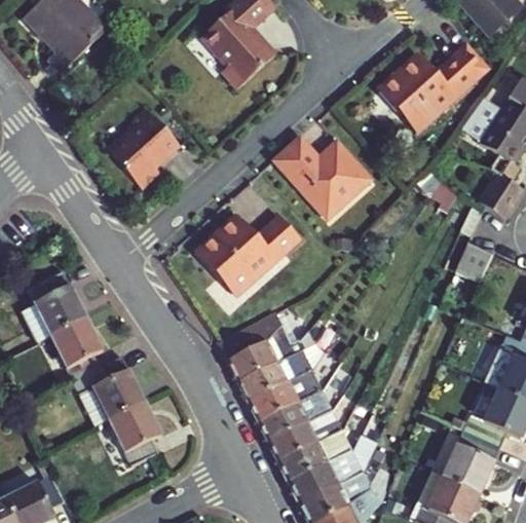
[(41,0),(21,20),(47,48),(38,57),(57,77),(102,35),(69,0),(41,0)]
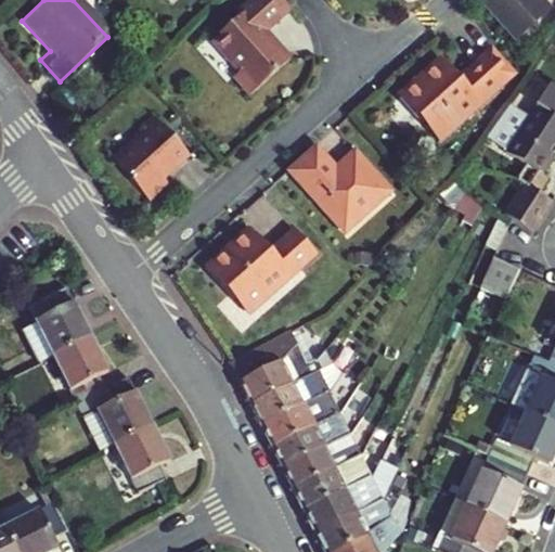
[(296,9),(287,0),(253,0),(247,5),(250,9),(217,40),(247,72),(242,77),(260,95),(301,58),(274,29),(296,9)]
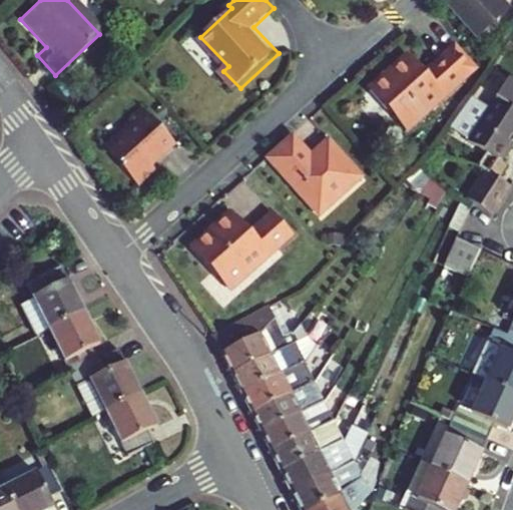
[(448,0),(478,31),(507,3),(504,0),(448,0)]
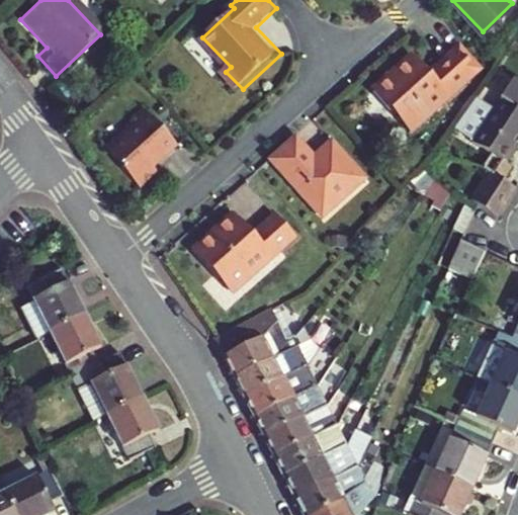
[(416,52),(377,88),(414,130),(484,64),(462,43),(434,70),(416,52)]
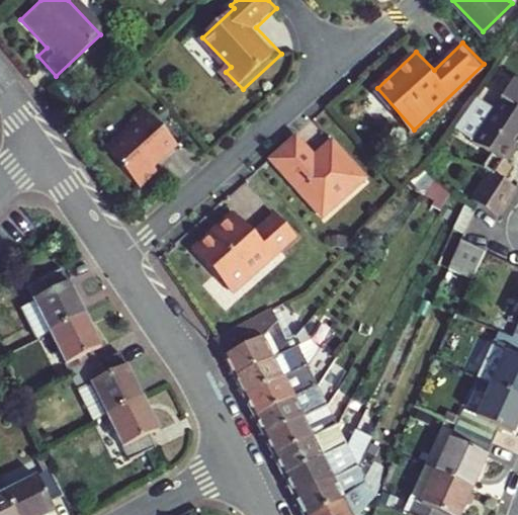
[(483,166),(490,171),(472,198),(498,217),(516,186),(503,178),(512,164),(506,160),(517,141),(517,77),(515,75),(495,106),(477,95),(454,126),(492,153),(483,166)]
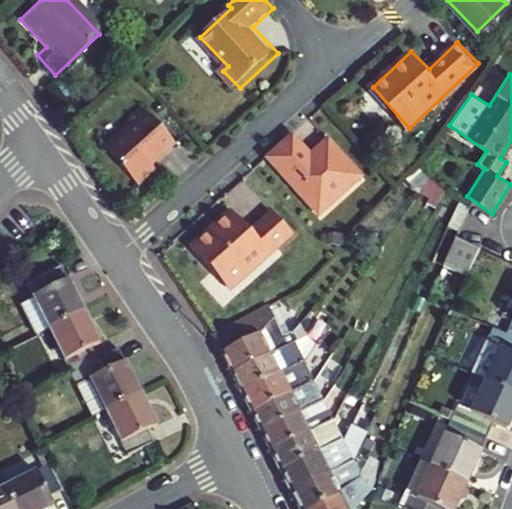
[(181,141),(149,108),(136,120),(138,133),(132,133),(116,147),(132,164),(129,167),(148,187),(165,170),(158,163),(163,157),(169,158),(171,151),(181,141)]
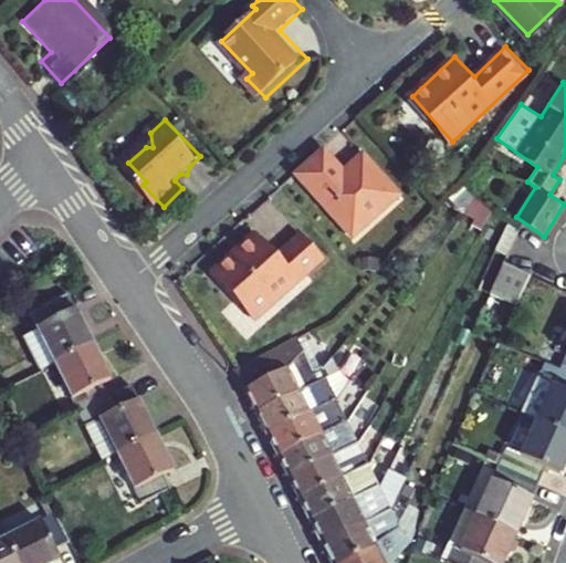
[(327,146),(299,173),(348,229),(375,206),(380,212),(401,194),(365,153),(345,171),(336,163),(339,159),(327,146)]
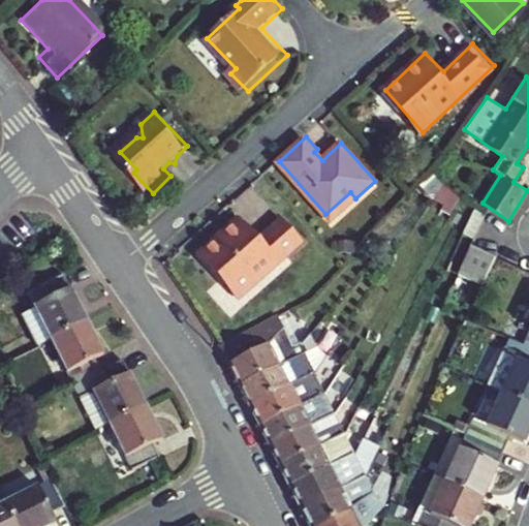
[(438,176),(433,172),(421,184),(427,190),(438,176)]
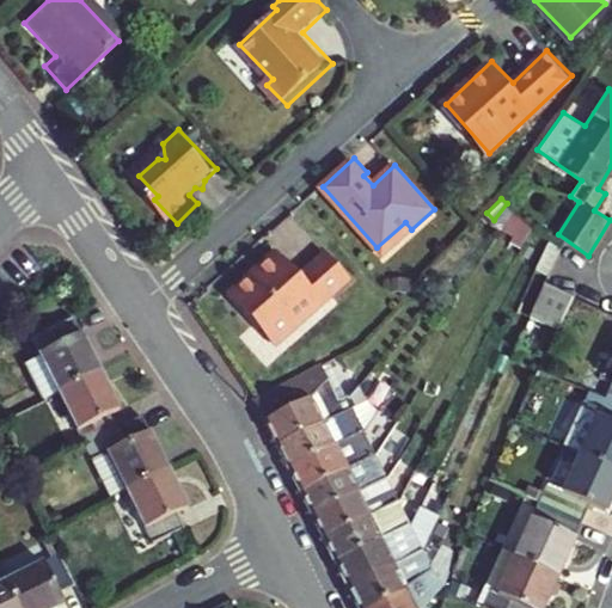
[(516,210),(507,203),(494,220),(501,228),(516,210)]
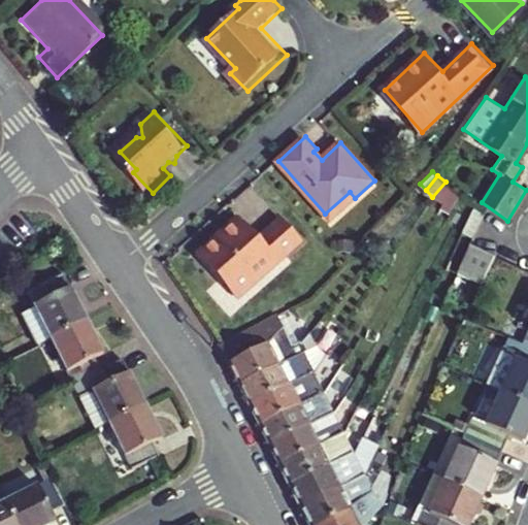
[(446,182),(432,197),(442,203),(453,188),(446,182)]
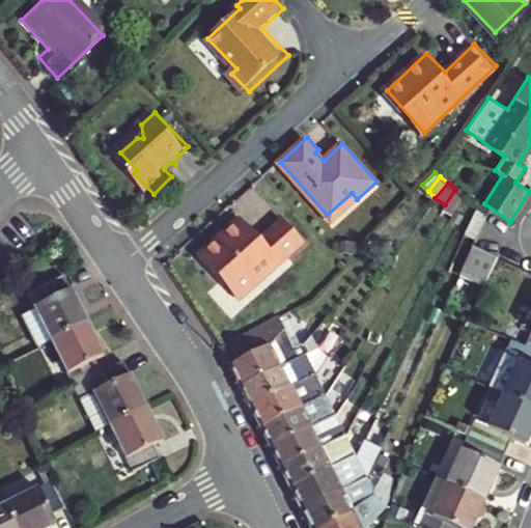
[(463,194),(455,189),(445,204),(443,209),(451,214),(463,194)]
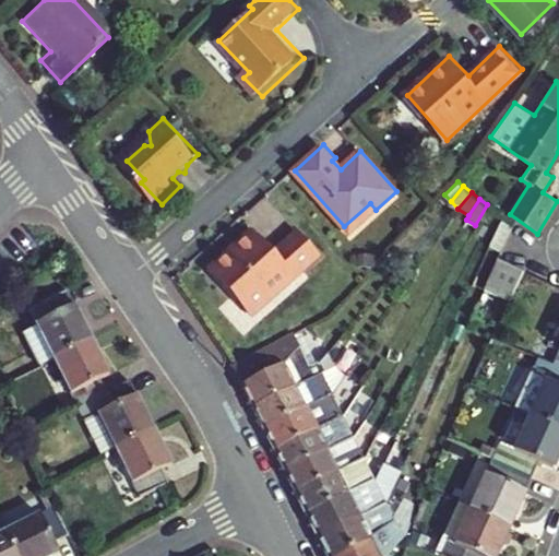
[(501,251),(513,225),(502,220),(489,246),(501,251)]
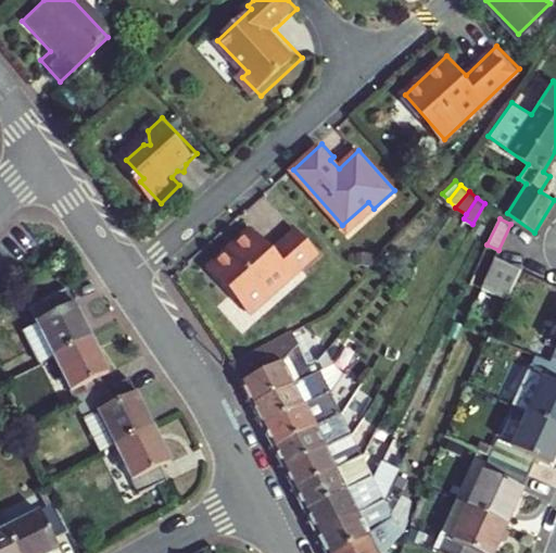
[(255,228),(212,269),(250,311),(285,278),(290,285),(324,253),(300,228),(277,250),(255,228)]
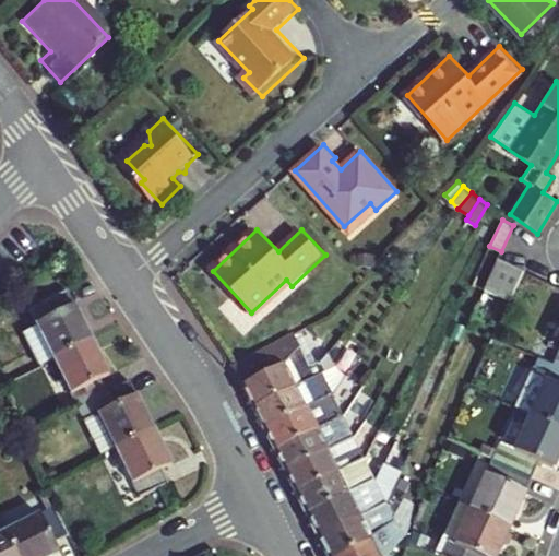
[(525,270),(498,258),(484,287),(510,299),(525,270)]
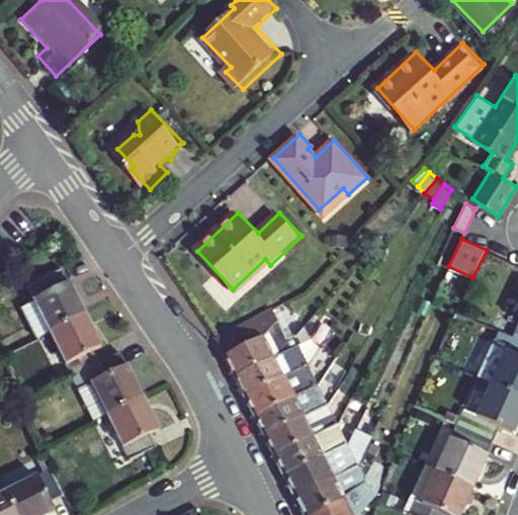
[(239,295),(270,265),(265,259),(233,289),(239,295)]
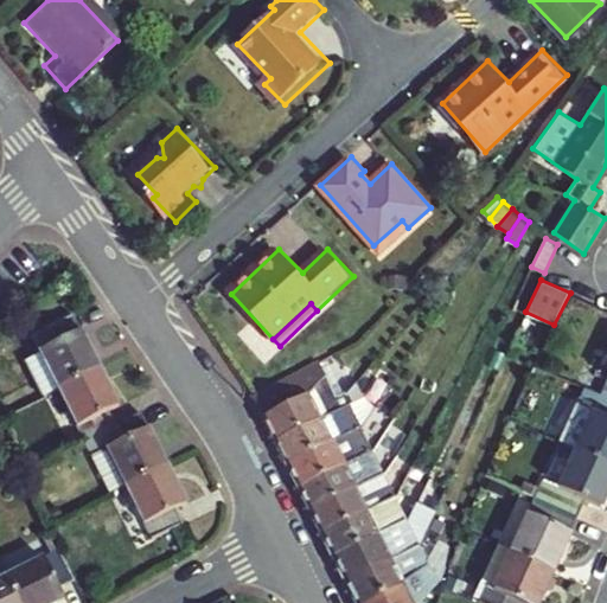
[(97,366),(70,313),(29,334),(37,350),(21,357),(40,395),(56,387),(97,366)]
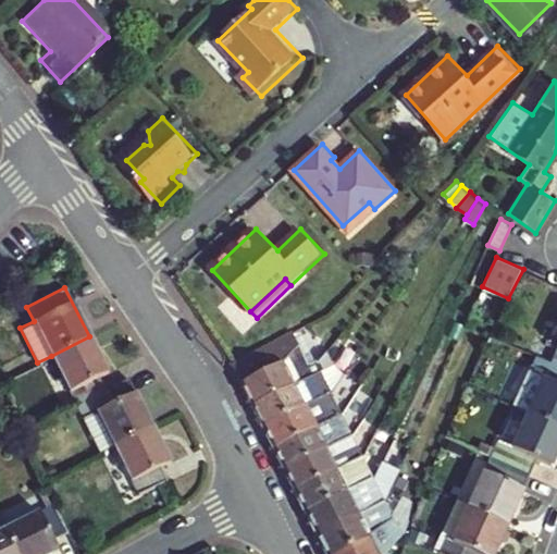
[(308,365),(314,361),(297,328),(291,331),(308,365)]
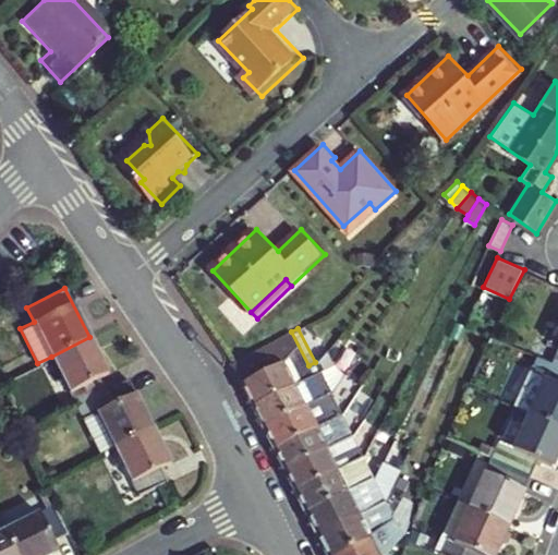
[(308,365),(291,332),(229,363),(251,406),(318,371),(320,370),(317,362),(317,361),(315,362),(308,365)]
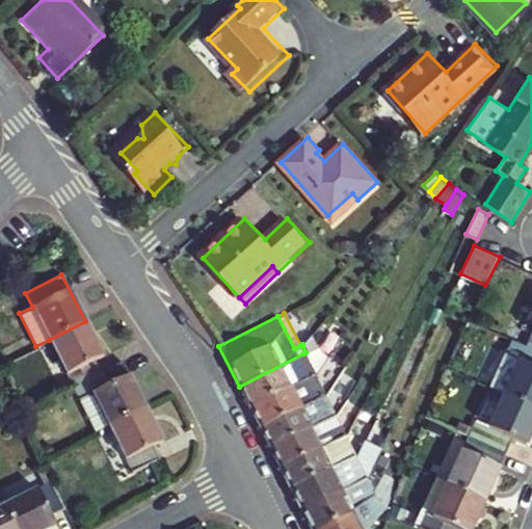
[(102,354),(85,321),(49,340),(72,386),(99,372),(92,359),(102,354)]
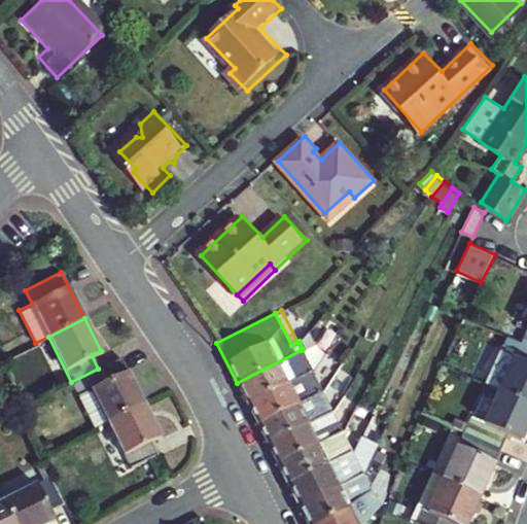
[(300,342),(303,349),(316,343),(308,332),(300,342)]
